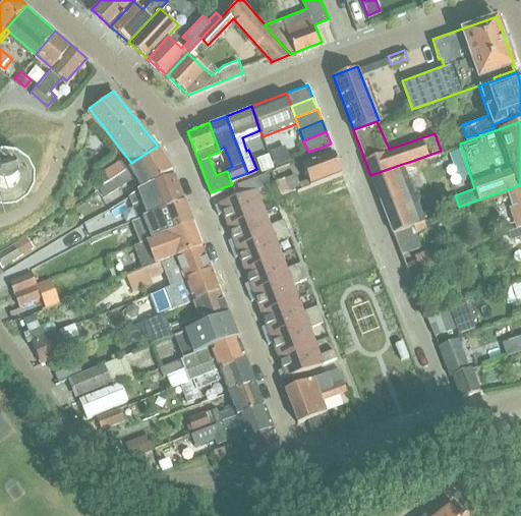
[(125,167),(109,178),(98,185),(103,193),(133,175),(141,186),(148,182),(172,167),(159,147),(158,146),(131,163),(125,167)]
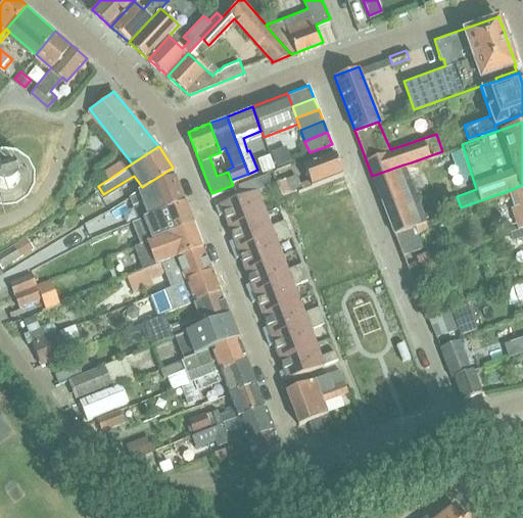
[(300,181),(288,186),(289,189),(290,191),(342,171),(334,150),(303,162),(308,178),(300,181)]
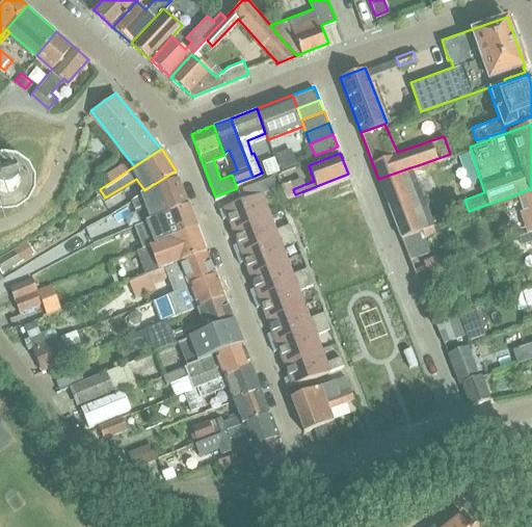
[(273,156),(261,162),(266,176),(270,174),(280,169),(273,156)]
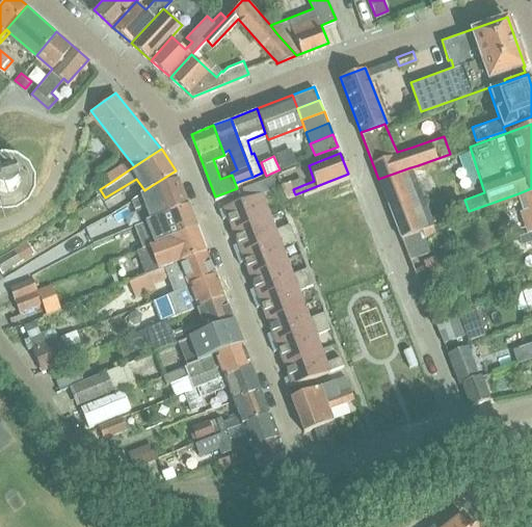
[(111,182),(128,170),(122,161),(105,174),(111,182)]
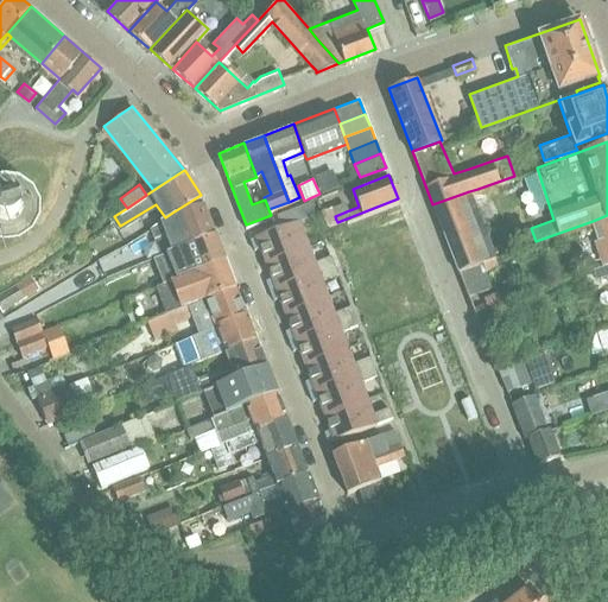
[(0,226),(1,227),(6,227),(11,227),(16,226),(19,223),(21,220),(24,216),(26,211),(26,207),(25,203),(24,198),(21,195),(18,192),(14,190),(10,189),(6,188),(1,189),(0,189),(0,226)]
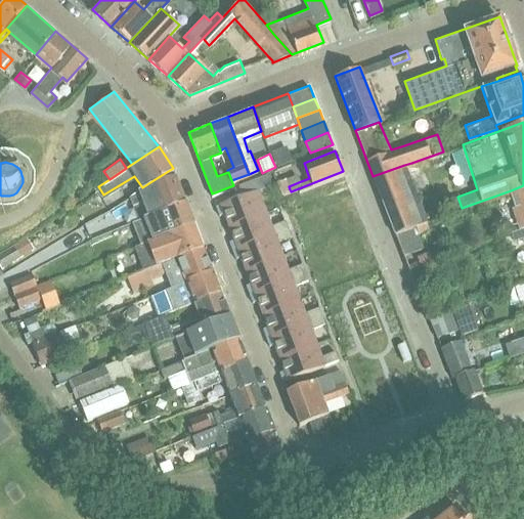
[(394,231),(416,224),(424,221),(419,208),(407,211),(402,197),(416,192),(404,165),(373,176),(394,231)]
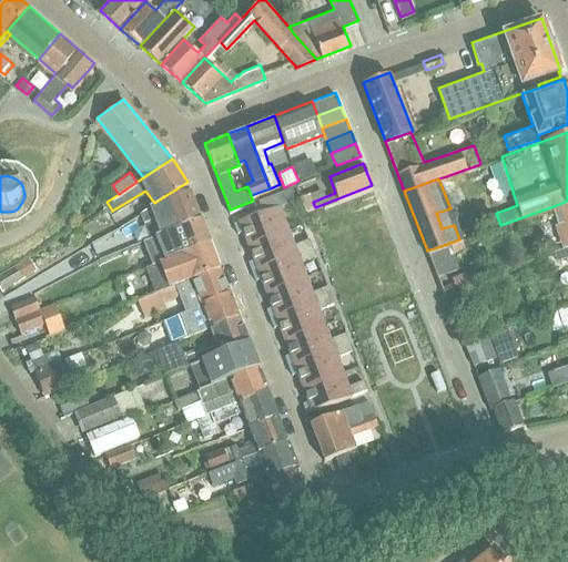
[(288,186),(257,197),(262,208),(293,196),(288,186)]
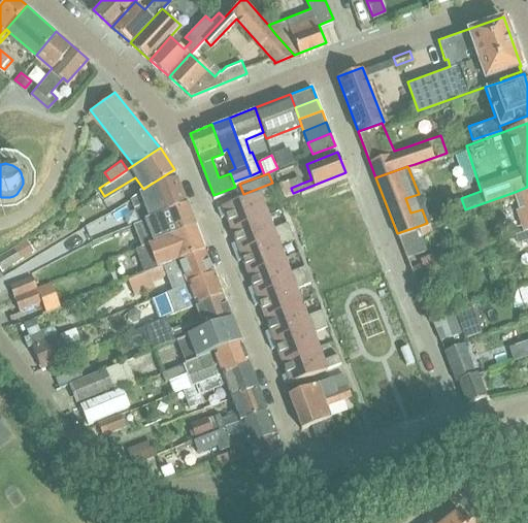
[(150,185),(143,189),(130,197),(133,205),(143,201),(149,217),(160,213),(160,211),(187,201),(176,174),(150,185)]
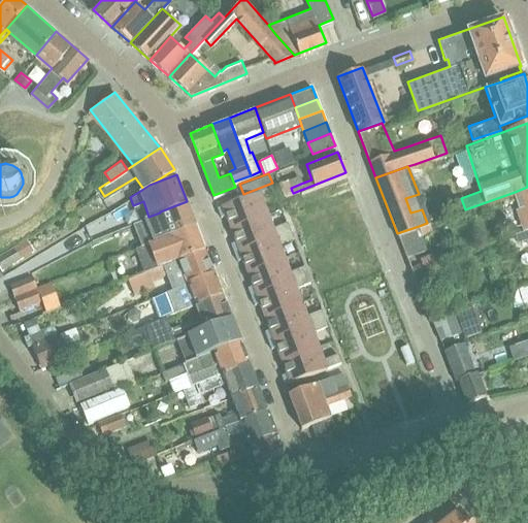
[(284,194),(292,191),(288,177),(278,182),(284,194)]
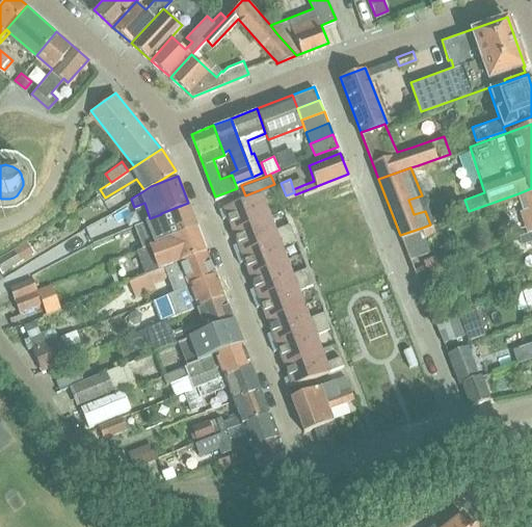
[(233,228),(270,213),(265,199),(277,193),(274,185),(245,196),(219,206),(222,215),(228,214),(233,228)]
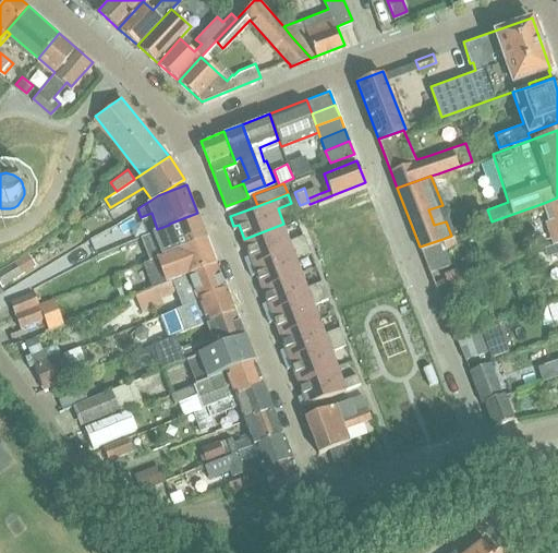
[(557,197),(544,203),(557,240),(557,239),(557,197)]
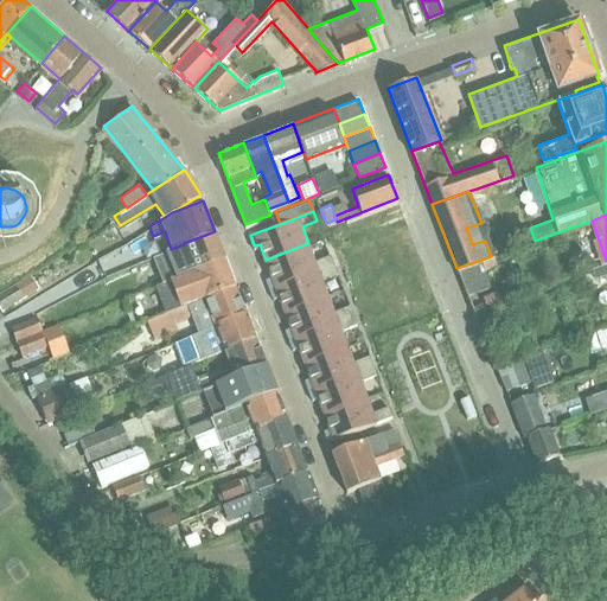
[(411,251),(398,219),(385,225),(397,256),(411,251)]
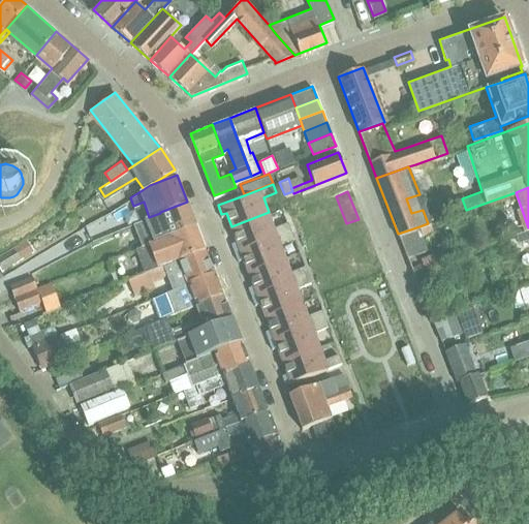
[(346,223),(336,196),(324,201),(335,228),(346,223)]
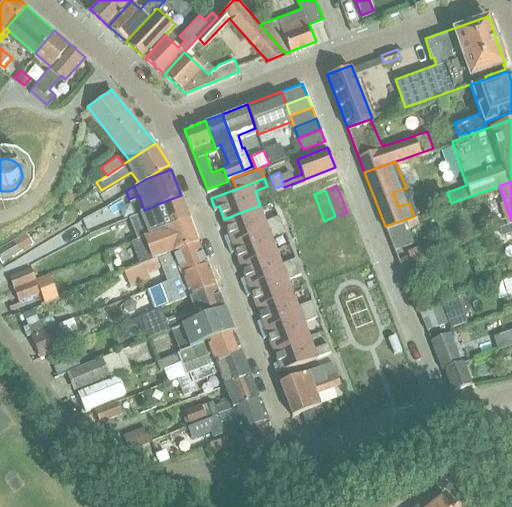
[(447,192),(441,194),(445,205),(451,203),(447,192)]
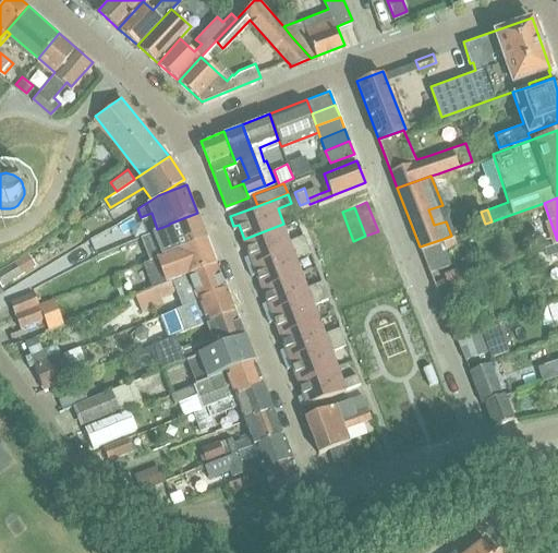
[(353,241),(342,212),(330,216),(341,245),(353,241)]
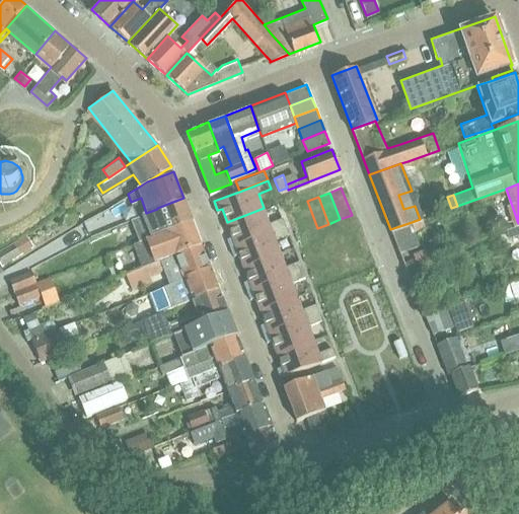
[(146,213),(131,218),(140,240),(192,219),(183,198),(157,208),(157,209),(146,213)]
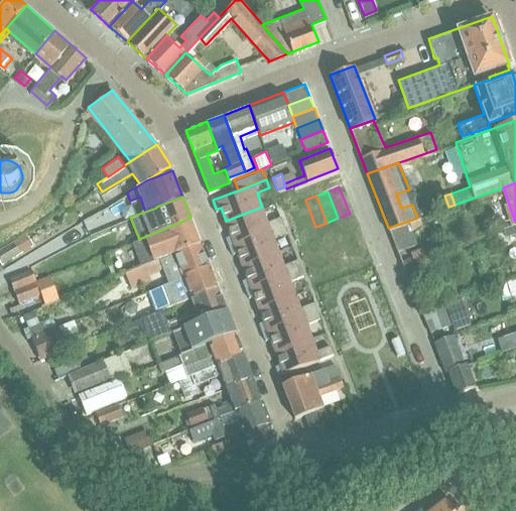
[(94,215),(99,229),(131,217),(125,203),(94,215)]
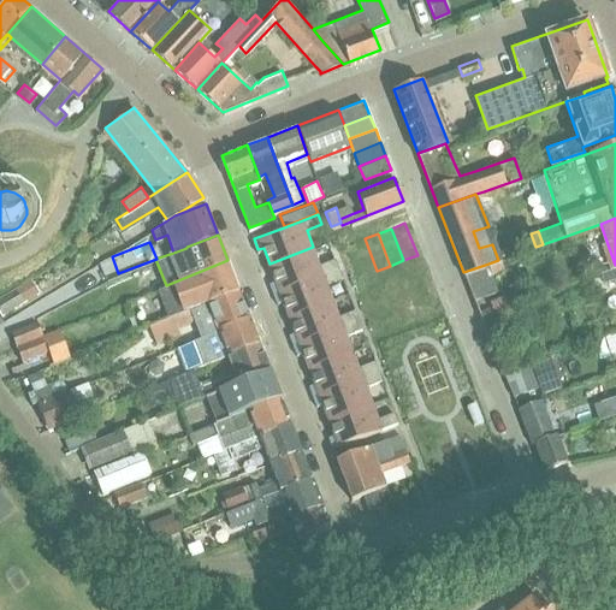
[(319,262),(313,247),(270,264),(276,278),(270,280),(273,291),(338,266),(335,256),(319,262)]
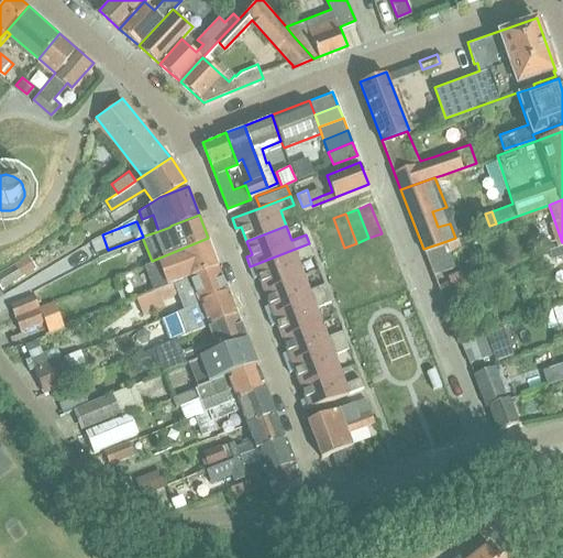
[(208,238),(144,263),(148,274),(155,288),(189,275),(218,264),(208,238)]
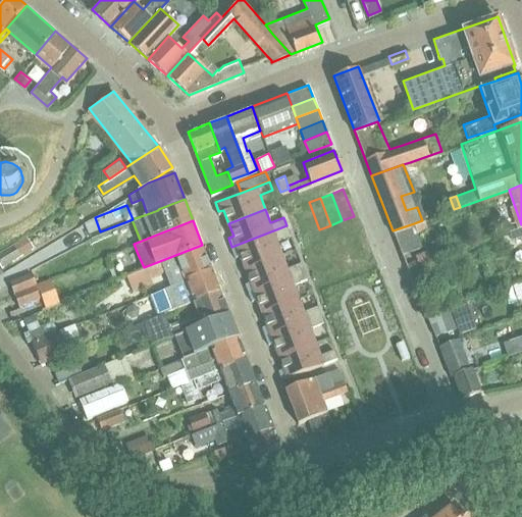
[(422,244),(414,223),(393,230),(401,252),(422,244)]
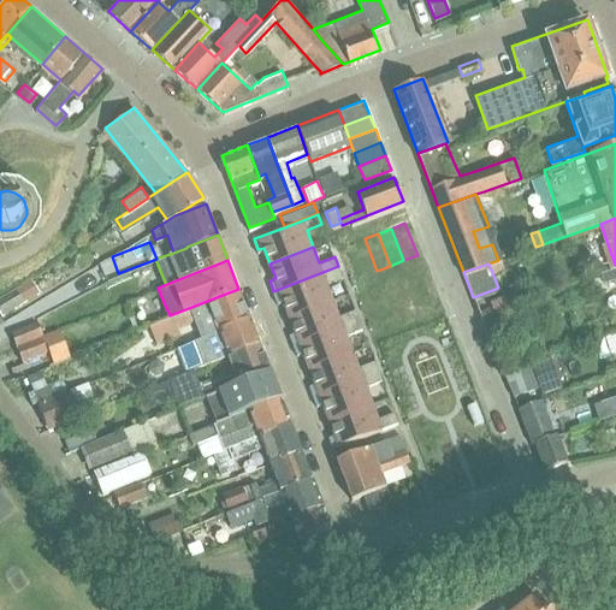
[(338,266),(273,291),(278,301),(283,298),(289,314),(332,297),(326,282),(342,276),(338,266)]
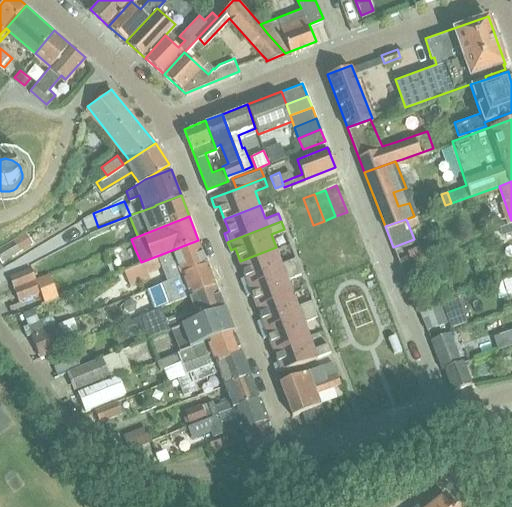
[(26,229),(13,237),(0,244),(0,258),(1,259),(32,240),(26,229)]
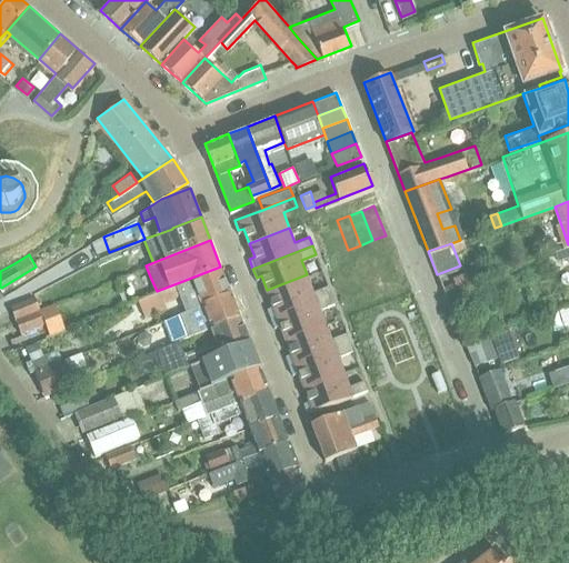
[(406,289),(396,263),(383,269),(393,294),(406,289)]
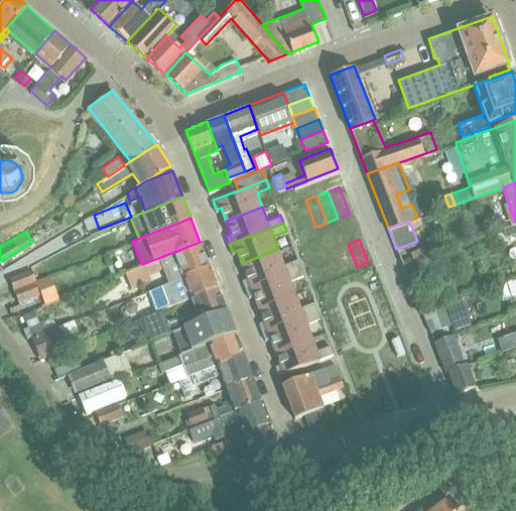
[(200,242),(173,252),(142,264),(125,271),(131,285),(151,277),(149,271),(163,266),(169,280),(209,265),(200,242)]
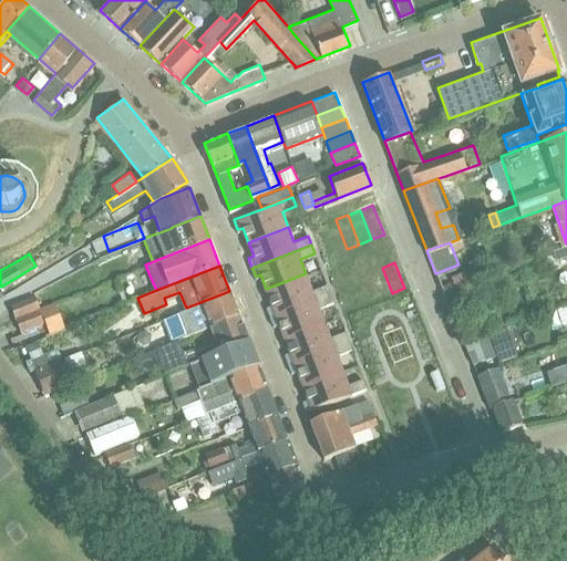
[(392,293),(382,268),(370,272),(380,298),(392,293)]
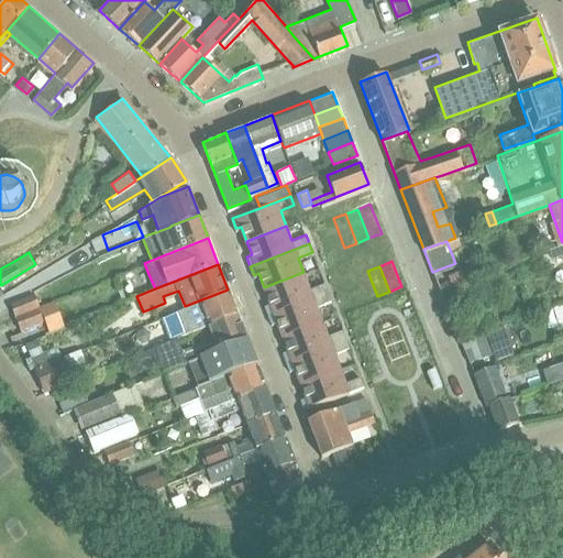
[(460,269),(446,274),(450,282),(463,276),(460,269)]
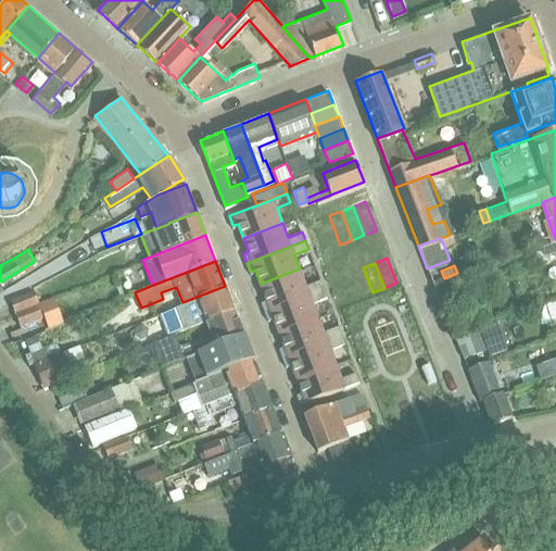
[(300,268),(261,284),(266,298),(262,300),(265,309),(324,286),(320,277),(306,283),(300,268)]
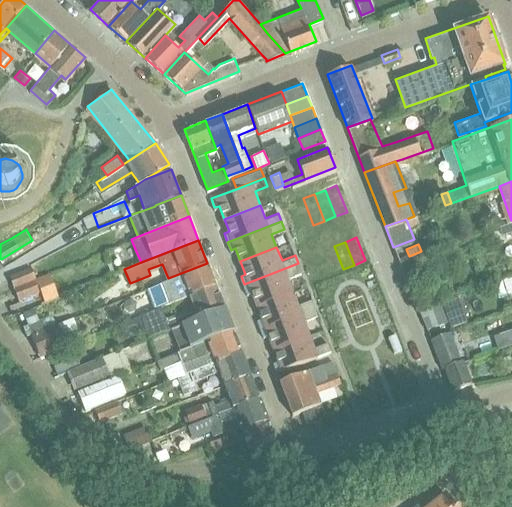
[(418,274),(411,255),(409,256),(399,260),(406,278),(418,274)]
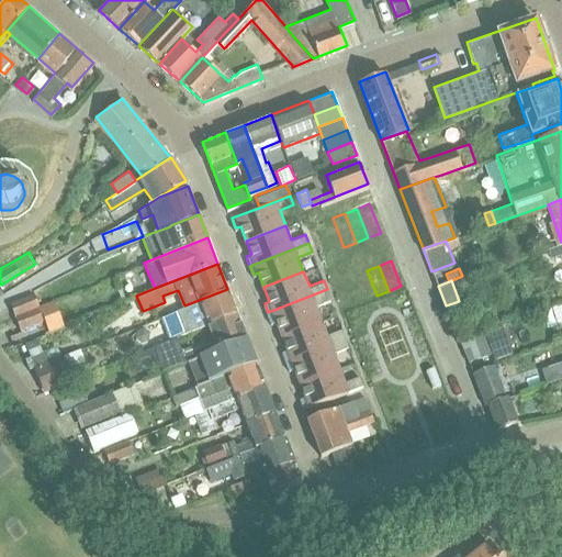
[(184,305),(161,314),(170,336),(184,331),(186,332),(209,323),(209,322),(236,311),(227,289),(184,305)]
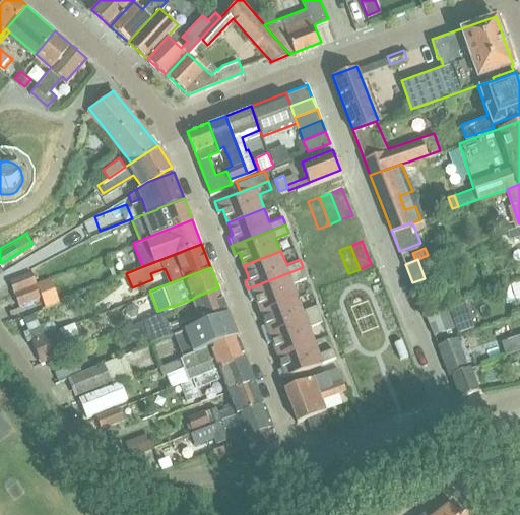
[(303,267),(248,288),(251,298),(256,296),(261,308),(297,295),(291,280),(306,275),(303,267)]
